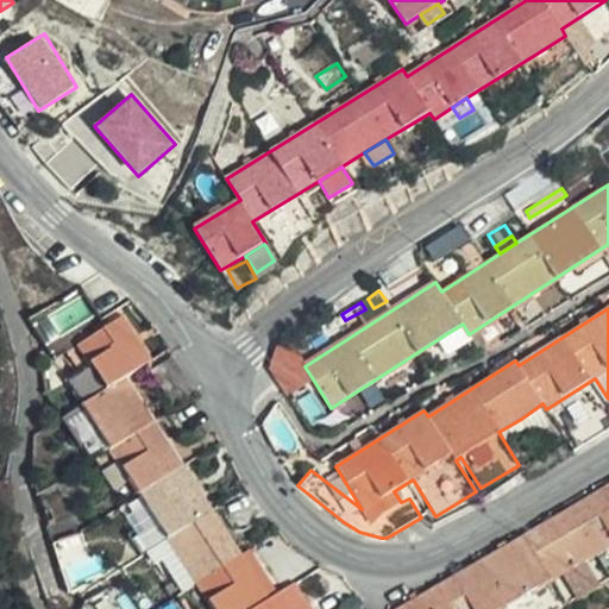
[(328,339),(344,328),(337,318),(321,327),(328,339)]
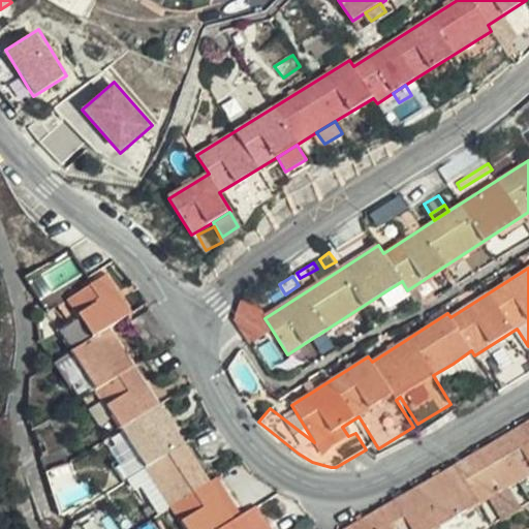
[(147,468),(172,507),(185,528),(221,528),(234,521),(209,483),(109,329),(130,314),(106,277),(59,307),(69,323),(58,332),(71,352),(96,391),(121,430),(147,468)]
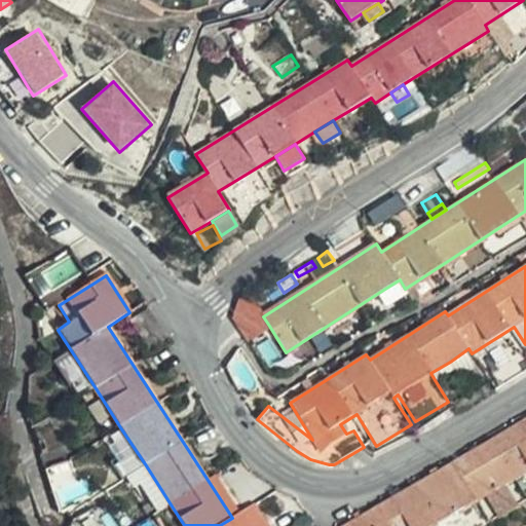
[(400,279),(383,290),(389,298),(405,289),(400,279)]
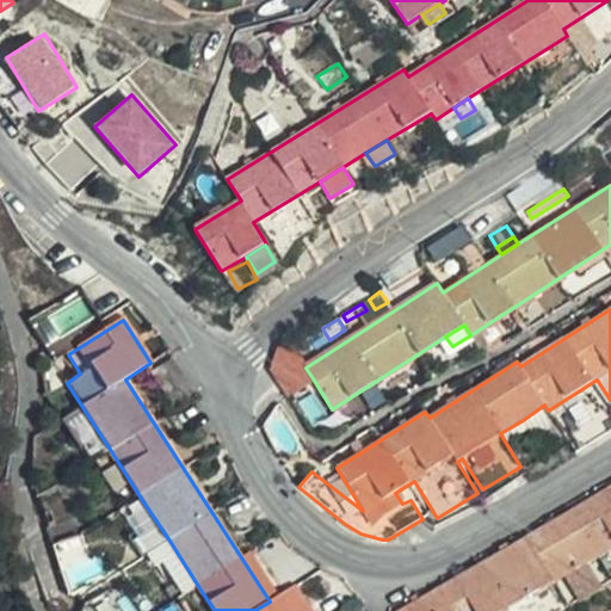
[(301,359),(276,376),(287,395),(313,378),(306,368),(301,359)]
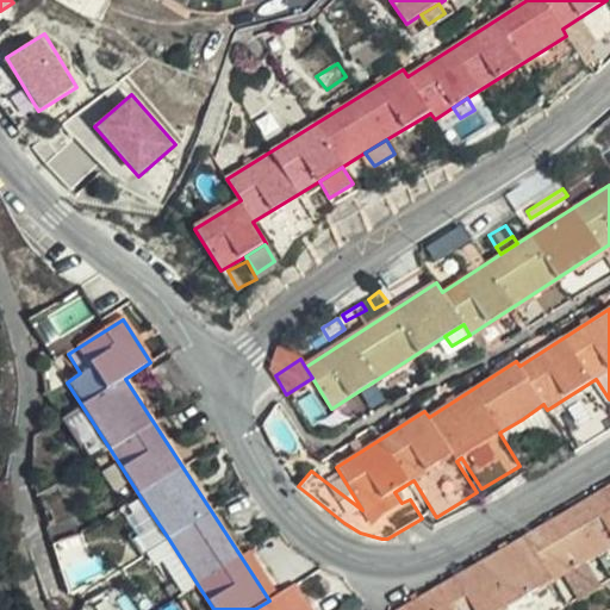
[(573,437),(605,417),(587,388),(555,409),(573,437)]
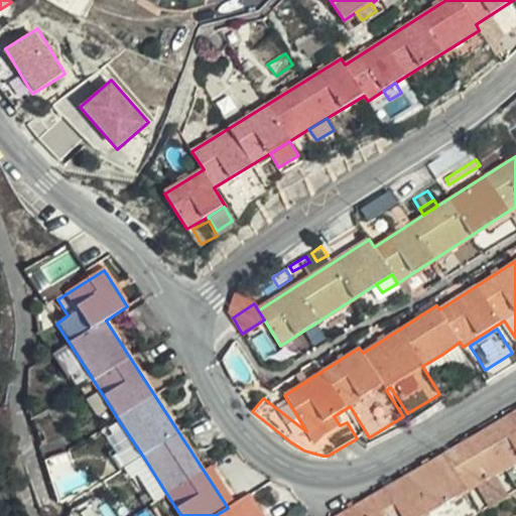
[(82,389),(94,381),(70,344),(58,352),(82,389)]
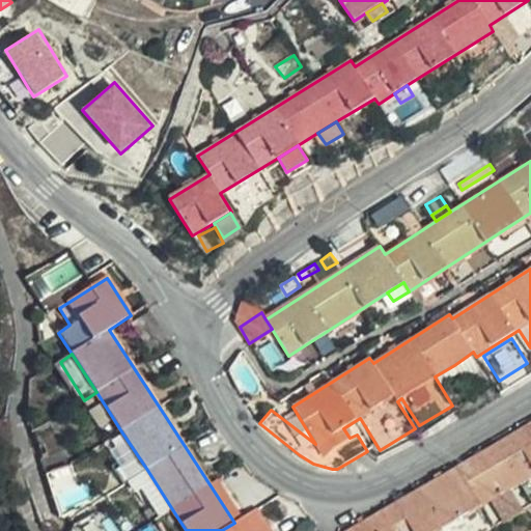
[(480,369),(469,355),(454,365),(465,380),(480,369)]
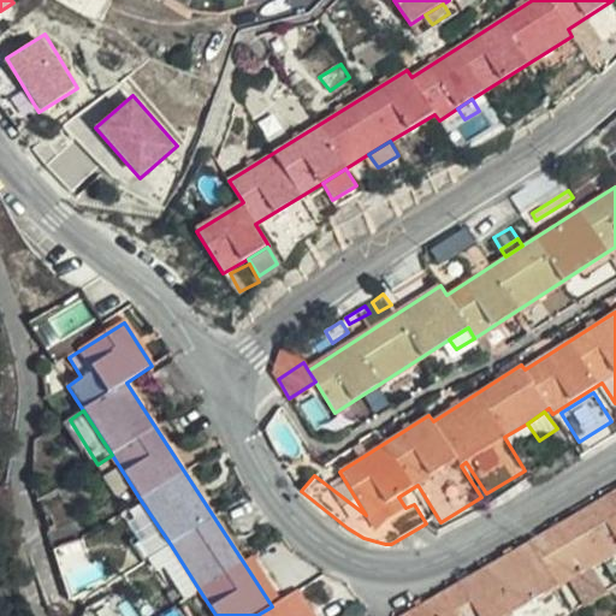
[(555,416),(573,446),(579,442),(561,413),(555,416)]
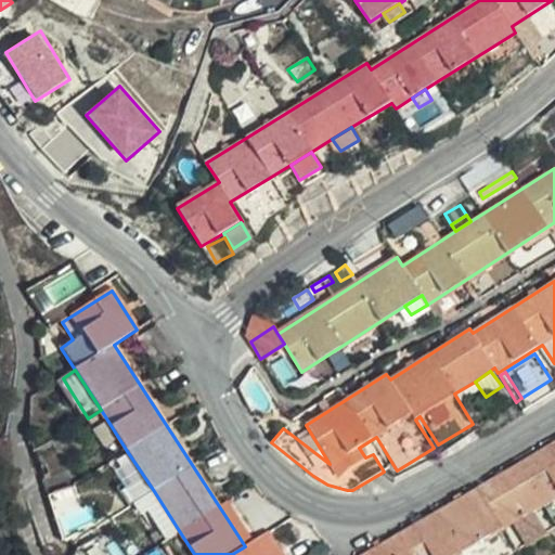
[(554,389),(554,376),(551,379),(521,398),(516,402),(521,411),(554,389)]
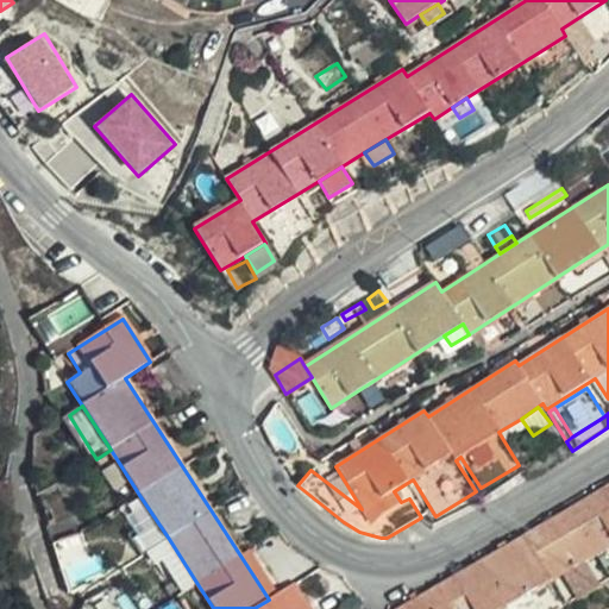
[(125,504),(139,495),(111,450),(96,459),(125,504)]
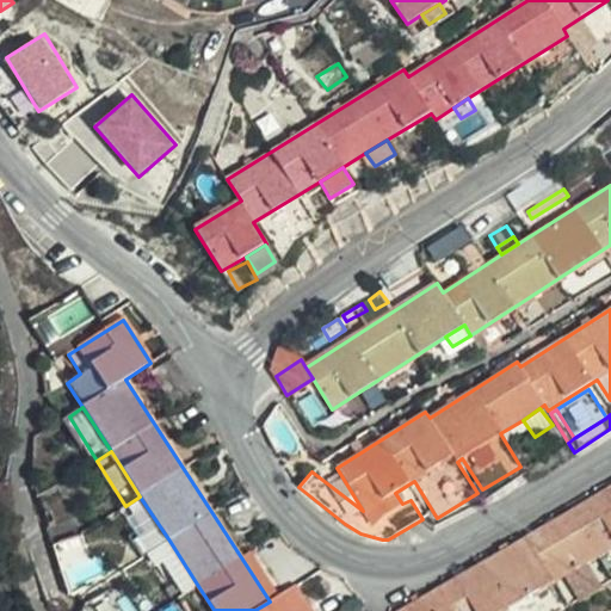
[(560,610),(610,581),(610,487),(400,610),(500,610),(507,608),(510,610),(560,610)]
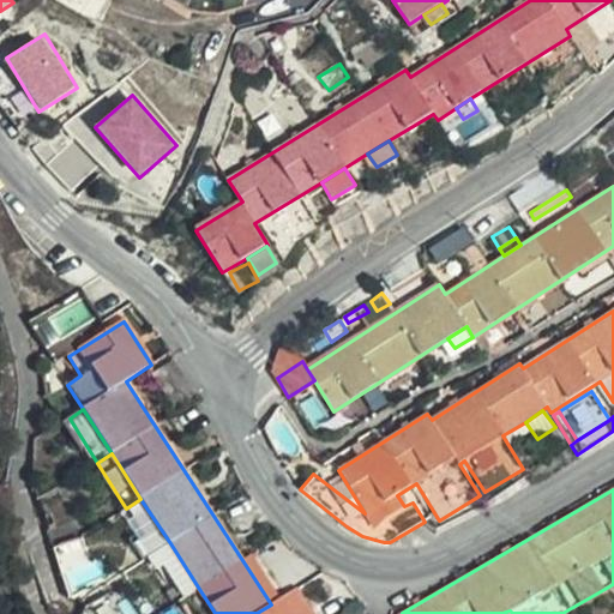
[(155,553),(170,543),(140,499),(126,509),(143,533),(155,553)]
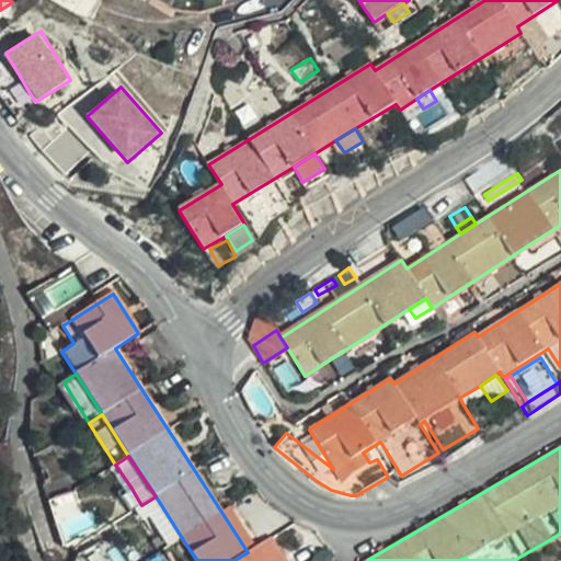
[(55,523),(55,525),(84,513),(72,472),(45,484),(55,523)]
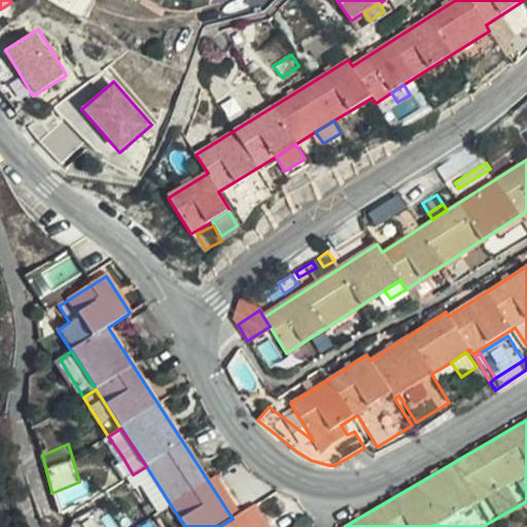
[(133,475),(123,457),(114,463),(125,480),(133,475)]
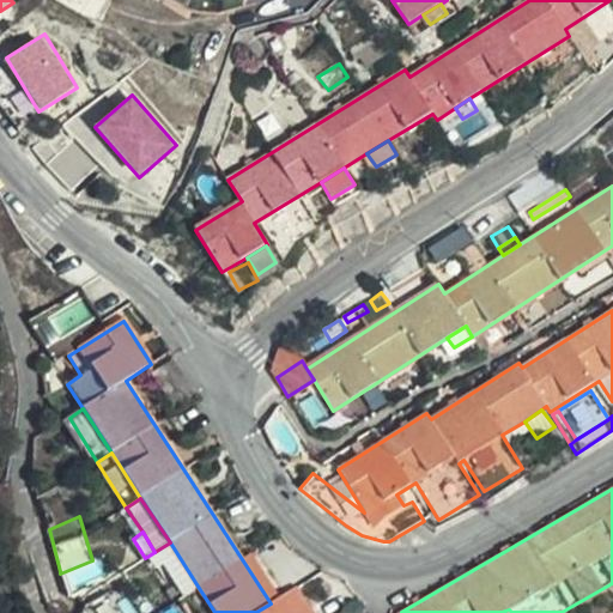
[(184,598),(199,588),(170,542),(155,552),(184,598)]
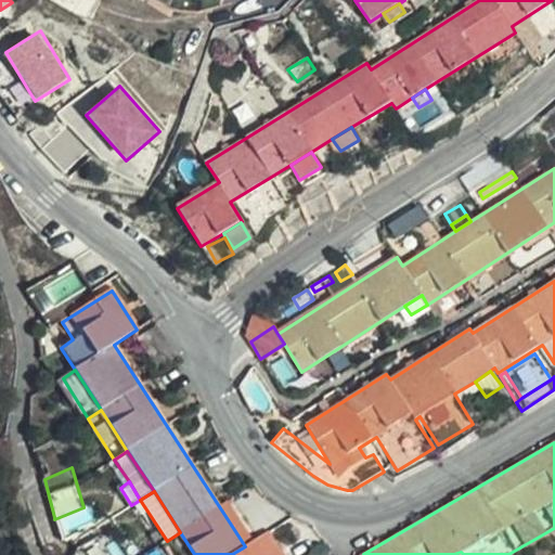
[(219,506),(245,546),(255,541),(229,501),(219,506)]
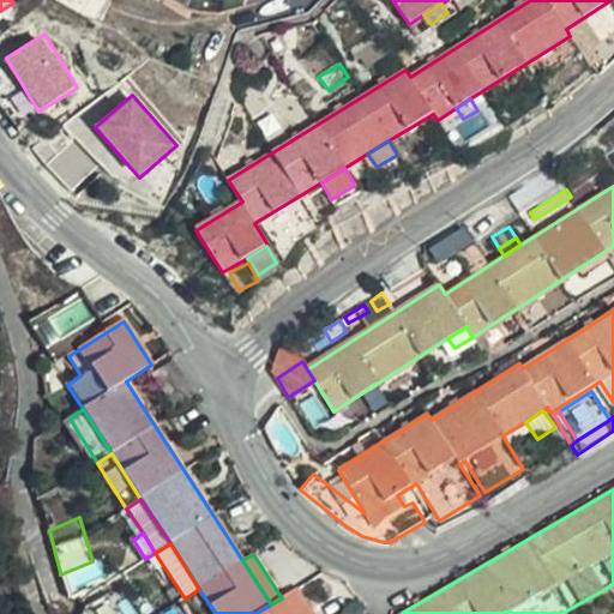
[(215,613),(199,589),(185,599),(194,613),(215,613)]
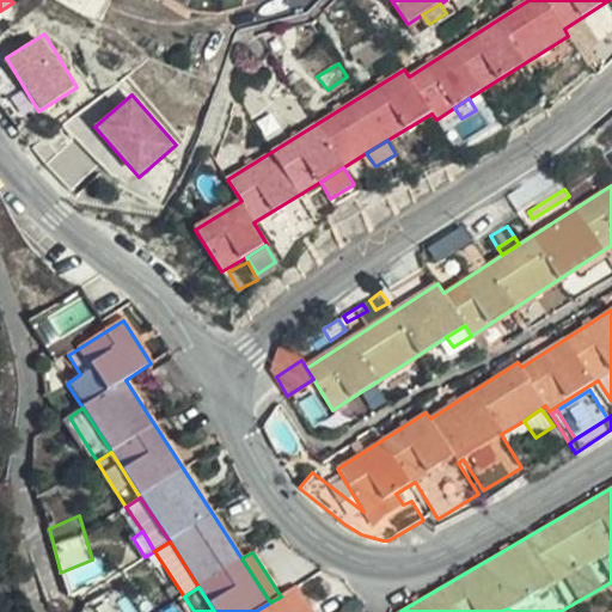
[(256,611),(310,611),(294,588),(281,597),(270,603),(256,611)]
